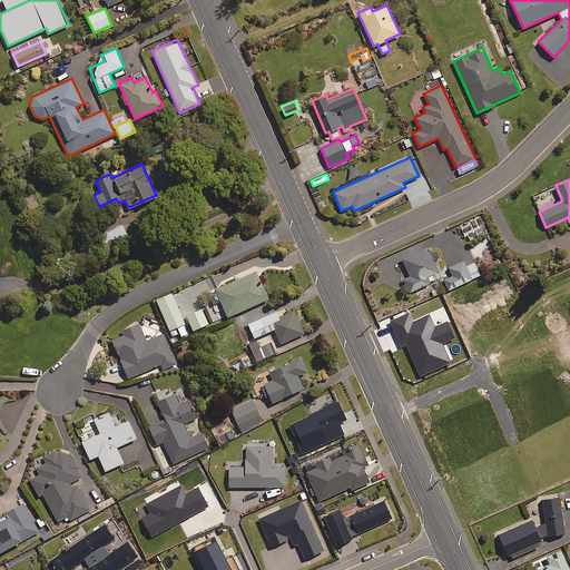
[(127,234),(123,224),(105,231),(108,241),(127,234)]
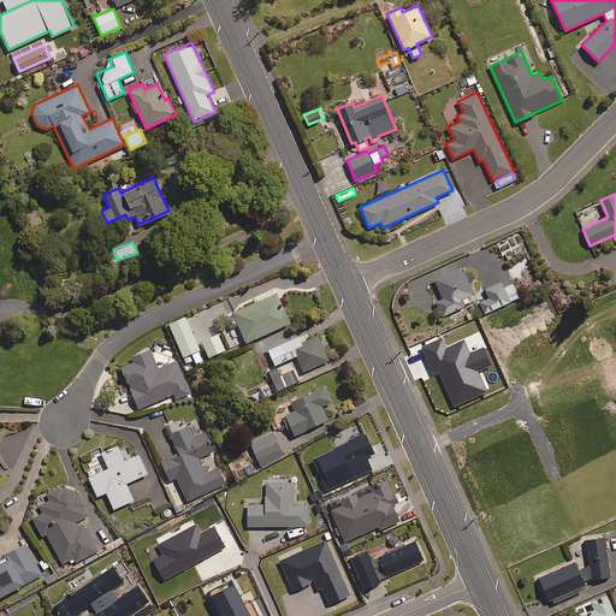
[(477,300),(461,266),(434,278),(443,296),(436,300),(443,315),(477,300)]
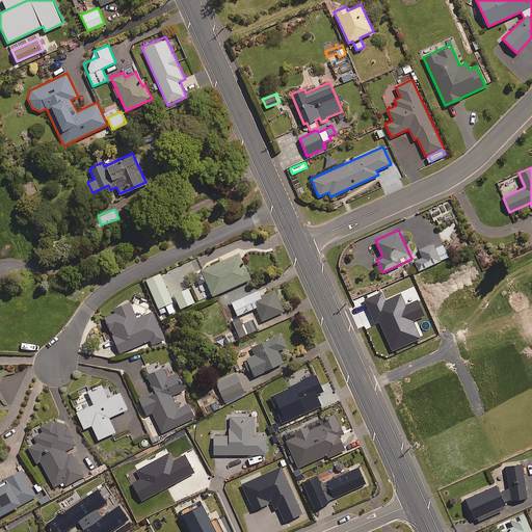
[(432,242),(418,248),(422,257),(415,260),(419,269),(448,257),(442,244),(434,247),(432,242)]
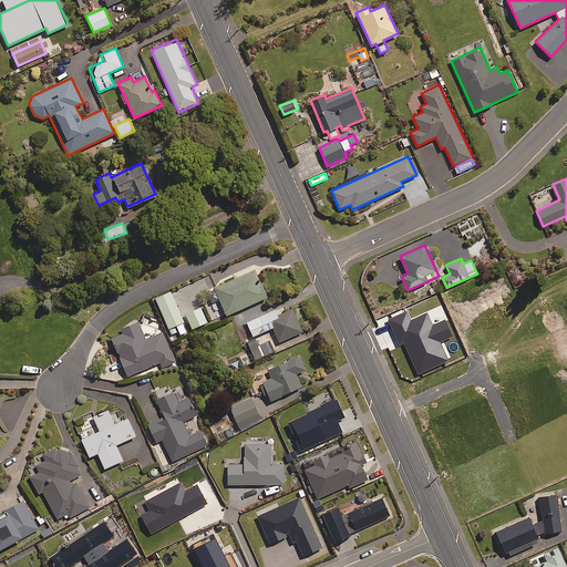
[(254,269),(214,286),(225,315),(266,298),(254,269)]
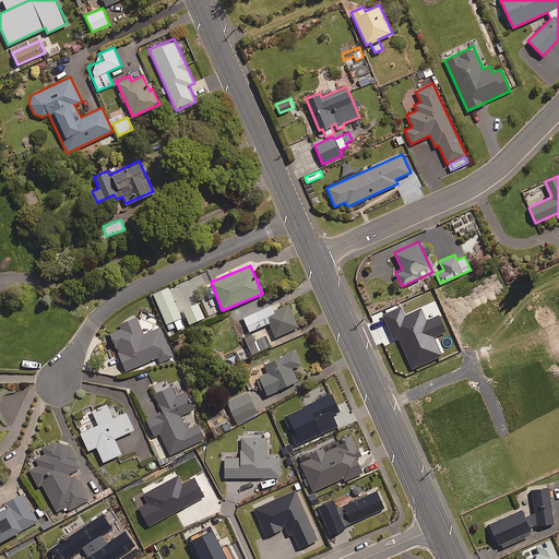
[(185,326),(168,287),(153,294),(166,323),(174,320),(178,330),(185,326)]
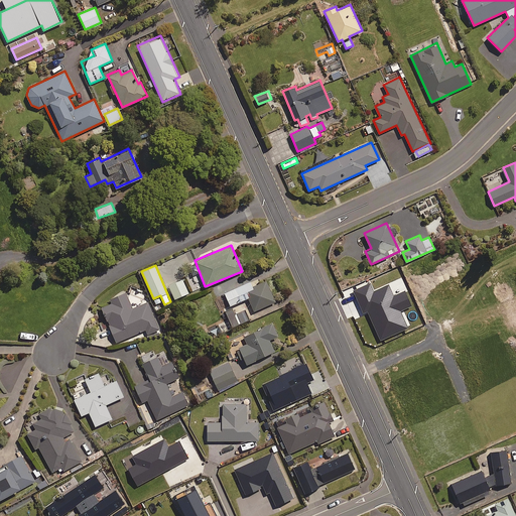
[(168,285),(174,299),(189,292),(183,278),(168,285)]
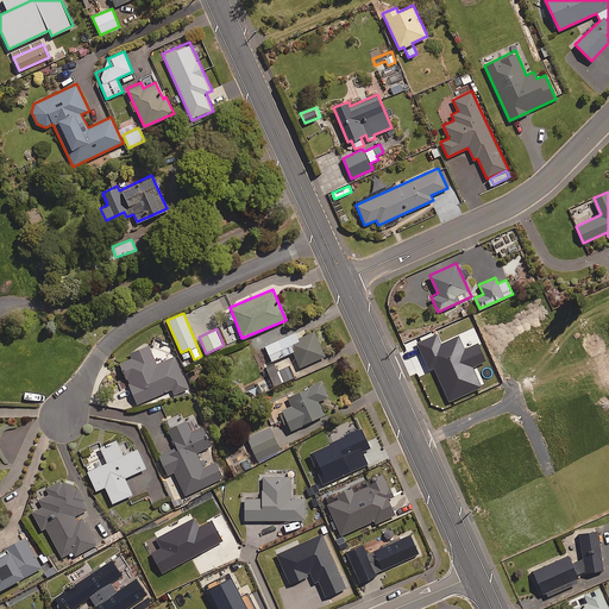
[(325,356),(314,330),(297,338),(295,332),(264,345),(271,360),(293,351),(300,366),(325,356)]
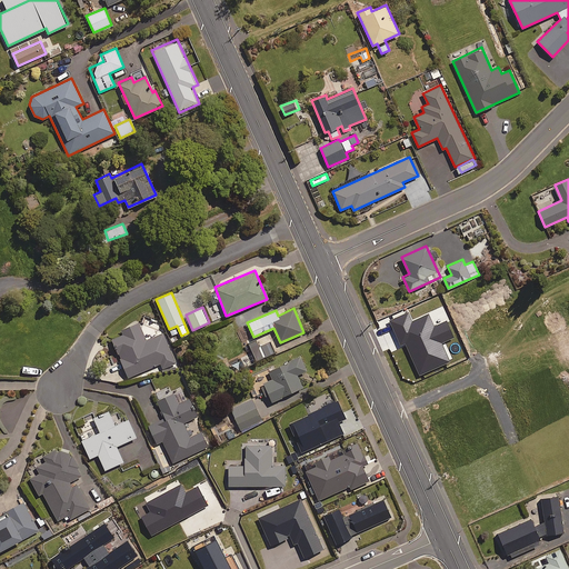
[(146,339),(139,321),(120,329),(121,333),(112,337),(128,377),(173,358),(162,332),(146,339)]
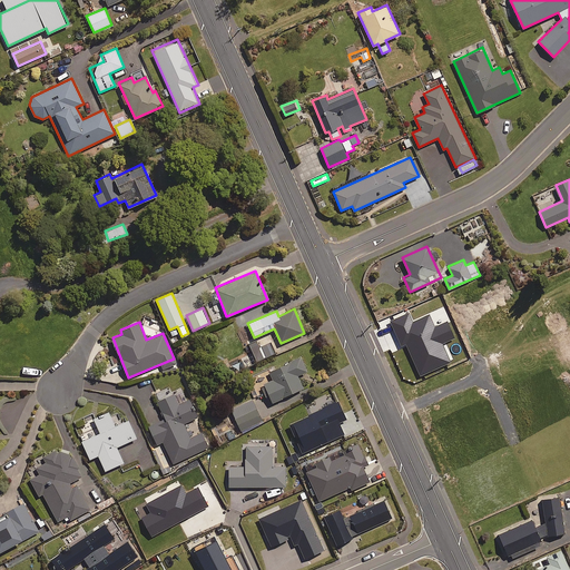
[(258,344),(256,340),(248,344),(256,361),(275,353),(269,340),(258,344)]
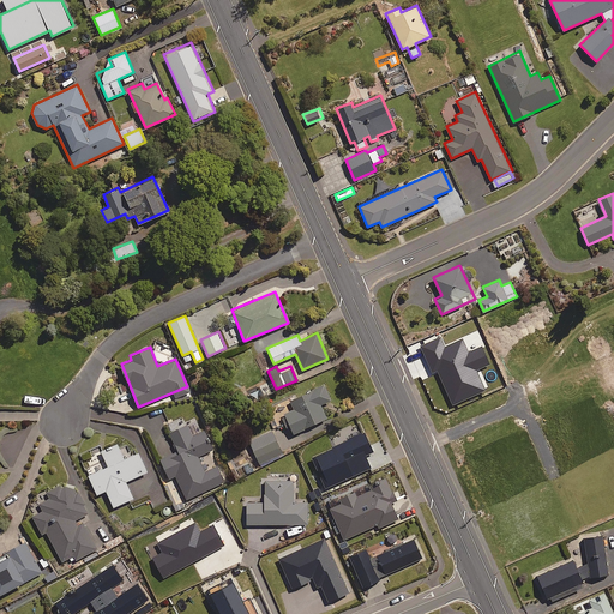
[(284,413),(286,415),(282,416),(287,426),(290,425),(294,433),(326,417),(319,404),(331,398),(323,383),(289,399),(294,408),(284,413)]
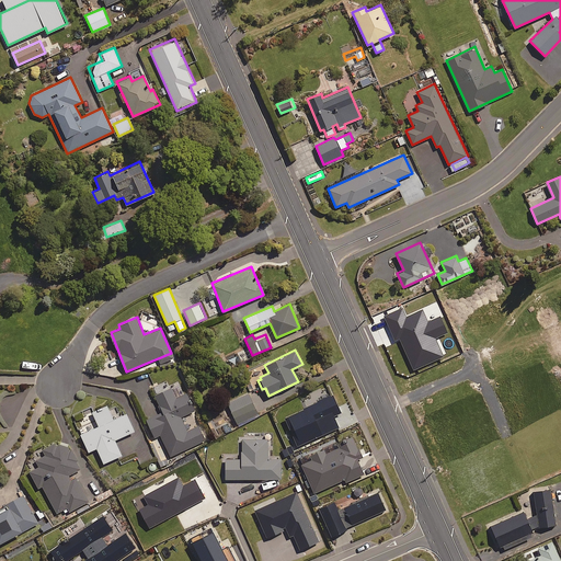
[(171,387),(152,396),(159,411),(146,416),(155,436),(160,434),(169,456),(205,441),(198,425),(186,431),(181,416),(193,411),(185,393),(175,398),(171,387)]
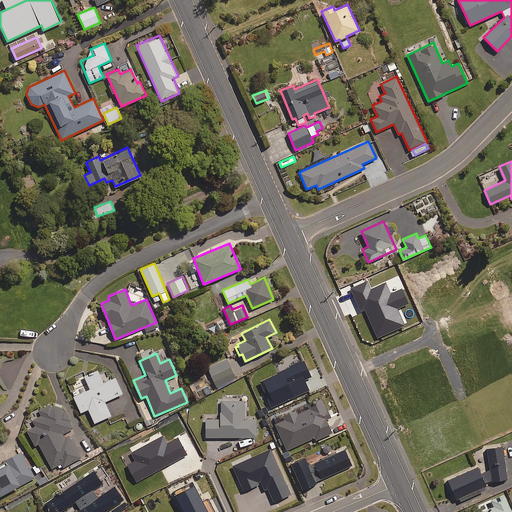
[(235,377),(226,358),(207,367),(216,386),(235,377)]
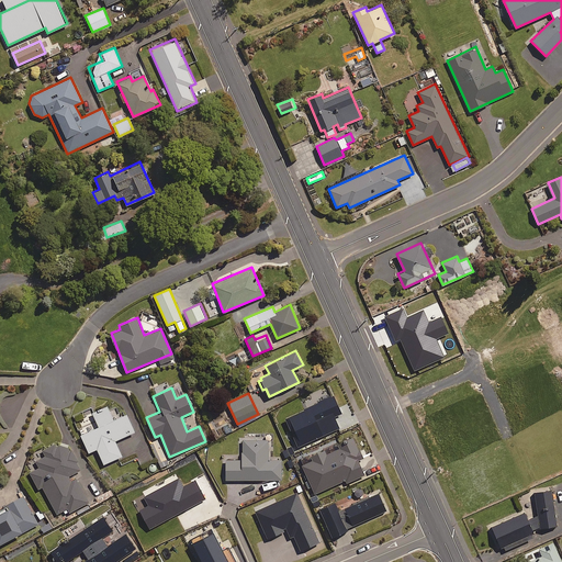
[(109,411),(107,406),(92,413),(98,426),(80,435),(88,452),(97,448),(103,463),(122,456),(114,440),(134,431),(126,413),(120,416),(116,407),(109,411)]
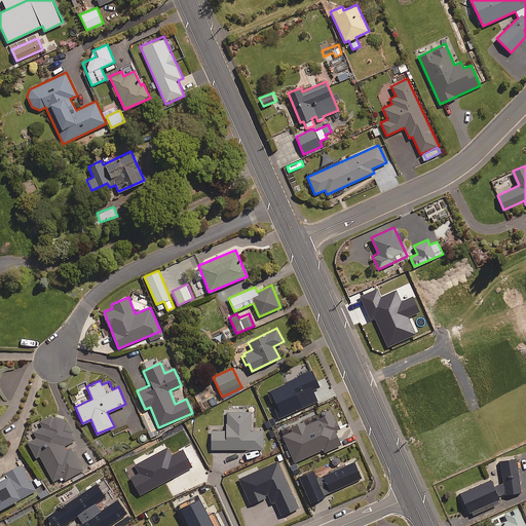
[(283,435),(295,461),(323,449),(325,455),(357,441),(348,424),(338,428),(329,409),(316,414),(318,419),(305,425),(303,420),(291,426),(293,430),(283,435)]
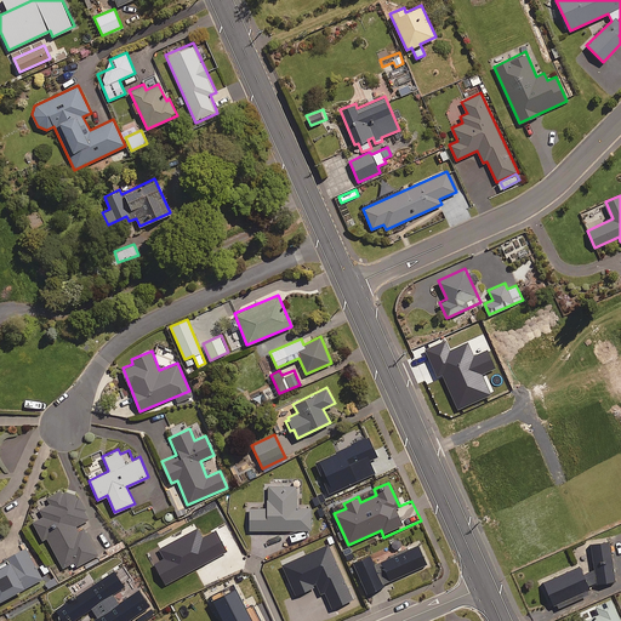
[(50,503),(29,516),(43,540),(46,537),(63,567),(69,564),(72,569),(97,554),(83,528),(78,530),(75,525),(89,518),(73,490),(63,495),(60,489),(46,496),(50,503)]
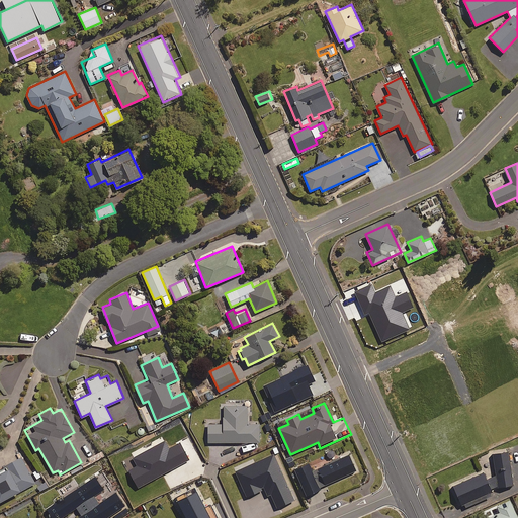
[(478,460),(484,470),(453,485),(461,504),(463,502),(465,506),(492,495),(489,489),(498,485),(498,487),(513,484),(507,450),(493,453),(478,460)]
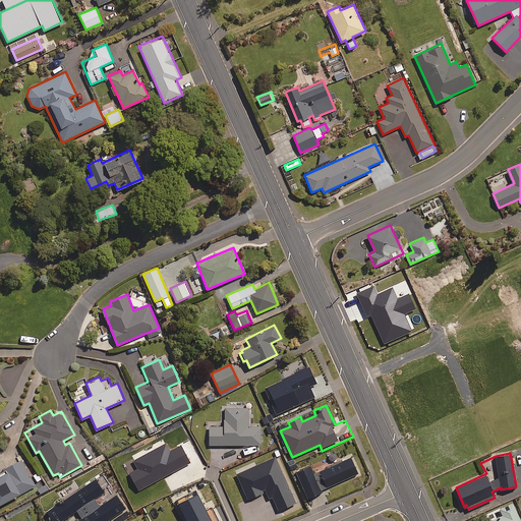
[(222,460),(215,457),(212,465),(219,468),(222,460)]
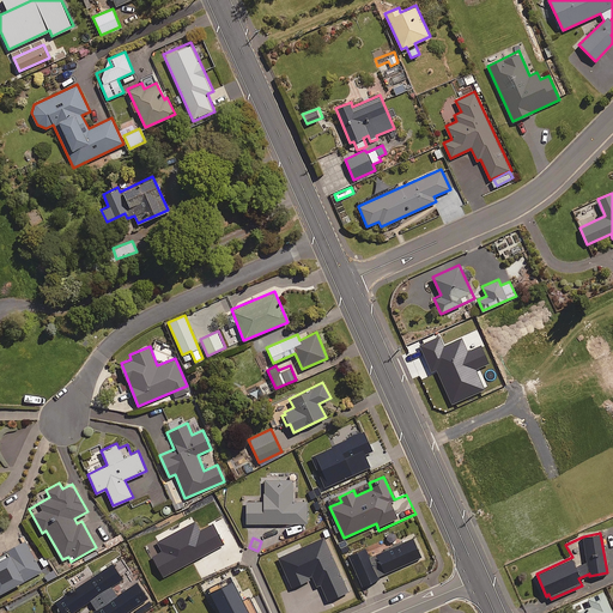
[(0,593),(41,571),(25,540),(6,551),(7,553),(0,557),(0,593)]
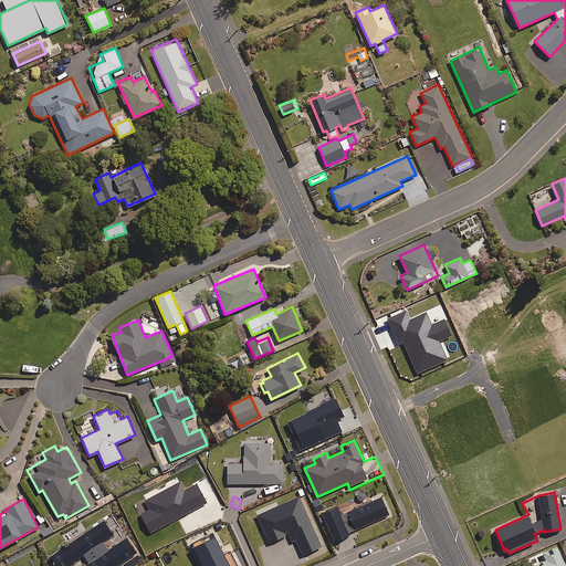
[(39,531),(42,537),(53,532),(50,525),(39,531)]
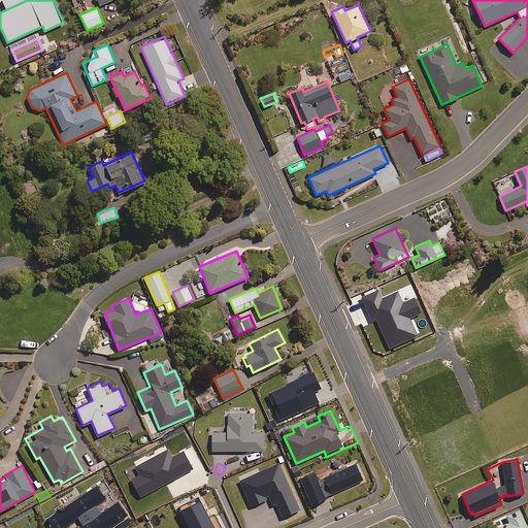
[(504,517),(506,523),(498,526),(498,527),(527,527),(520,509),(504,517)]
